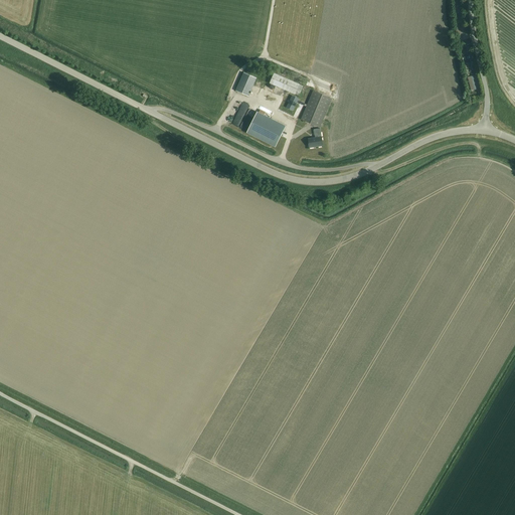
[(248,97),(256,78),(243,73),(236,92),(248,97)]
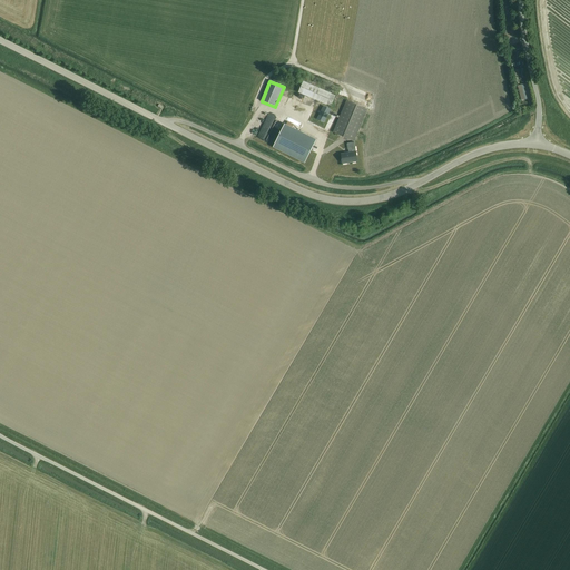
[(298,92),(331,106),(335,96),(303,81),(298,92)]
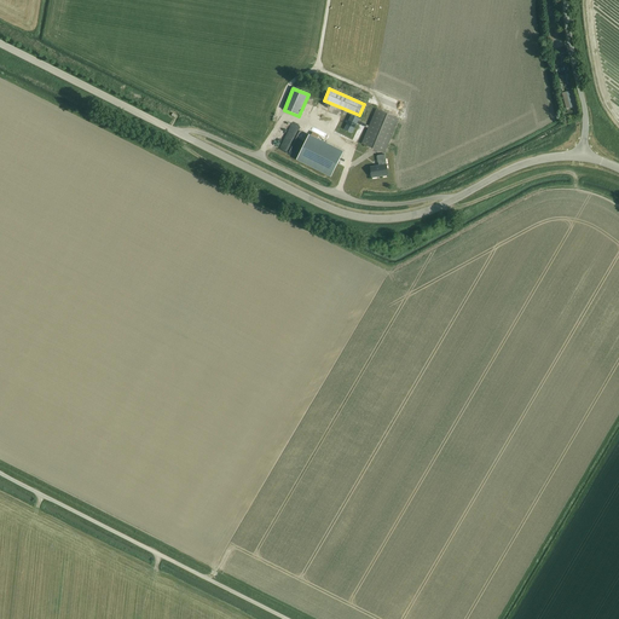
[(385,154),(399,119),(376,110),(362,144),(385,154)]
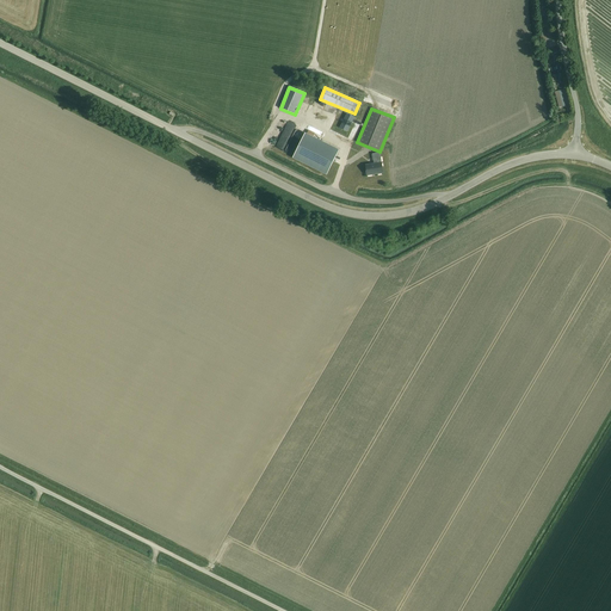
[(338,149),(306,134),(294,158),(326,174),(338,149)]
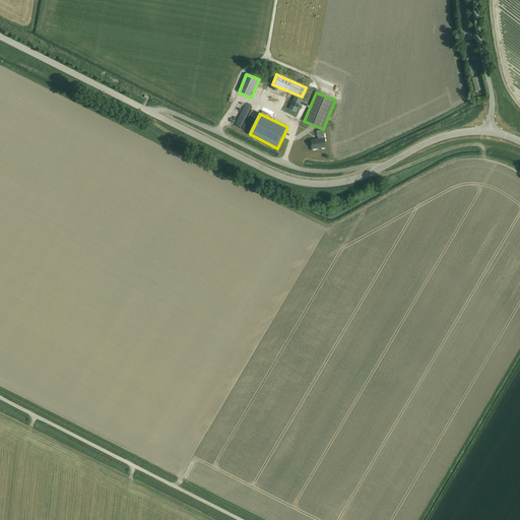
[(313,149),(326,147),(324,130),(317,131),(318,139),(312,140),(313,149)]
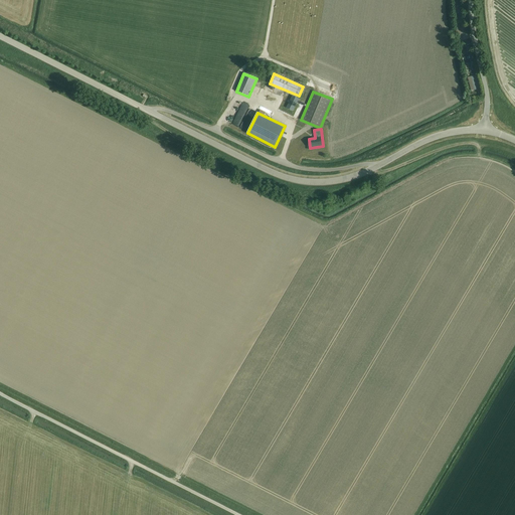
All buildings are outlined.
